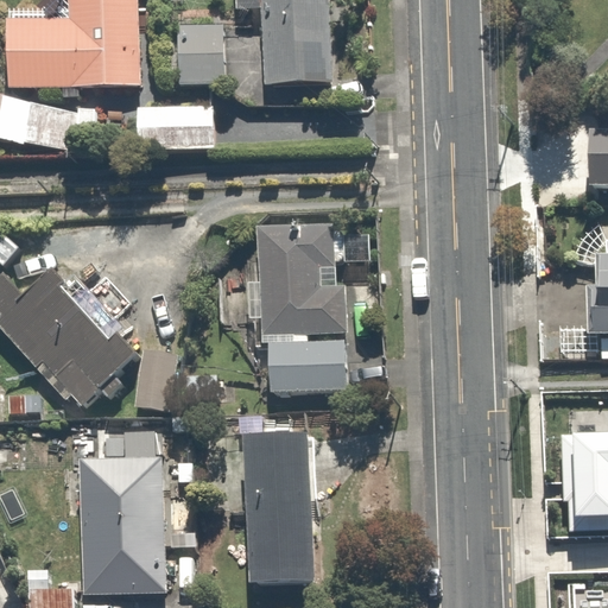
[(138,83),(134,0),(70,0),(71,17),(2,19),(4,87),(138,83)]
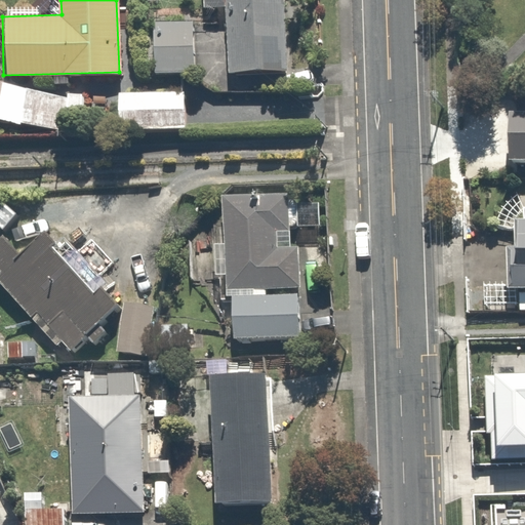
[(278,15),(278,0),(199,0),(200,9),(224,9),(225,73),(285,72),(284,15),(278,15)]
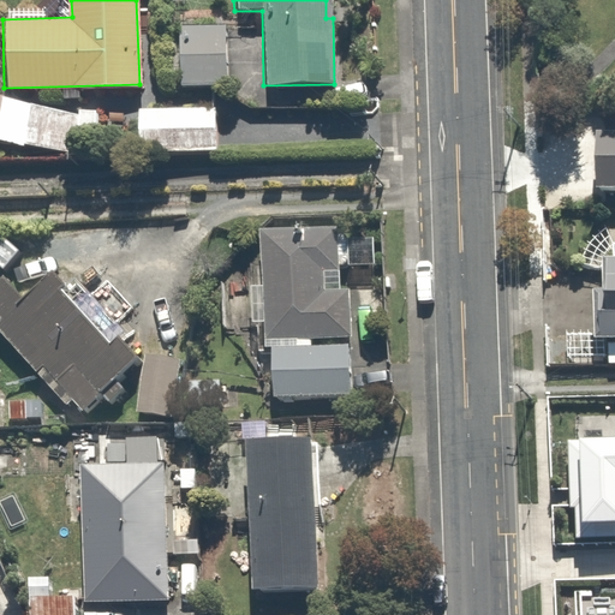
[(227,29),(174,29),(175,84),(227,83),(227,29)]
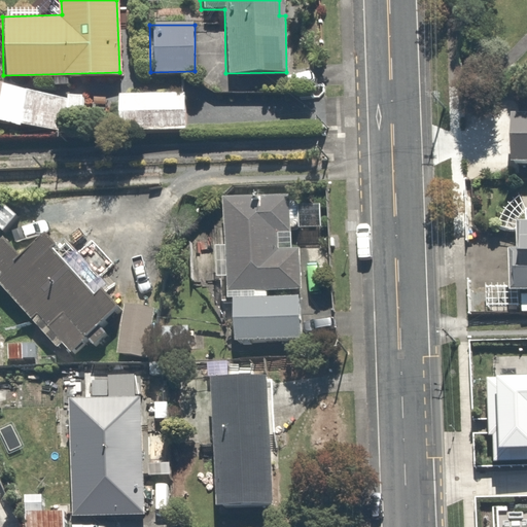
[(187,91),(113,93),(114,130),(188,128),(187,91)]
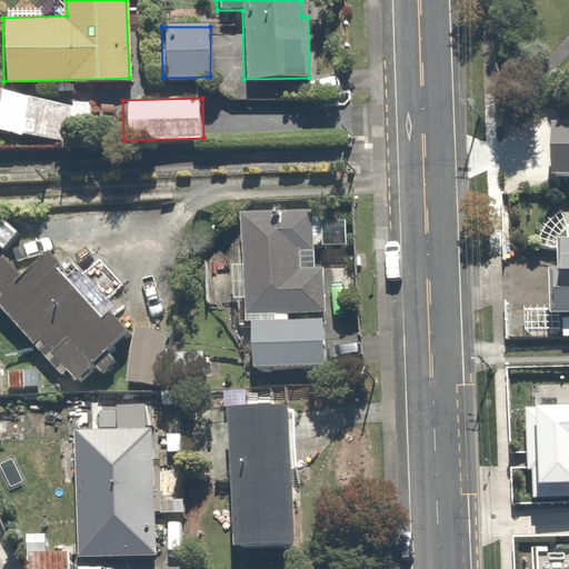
[(568,175),(568,125),(546,126),(546,175),(568,175)]
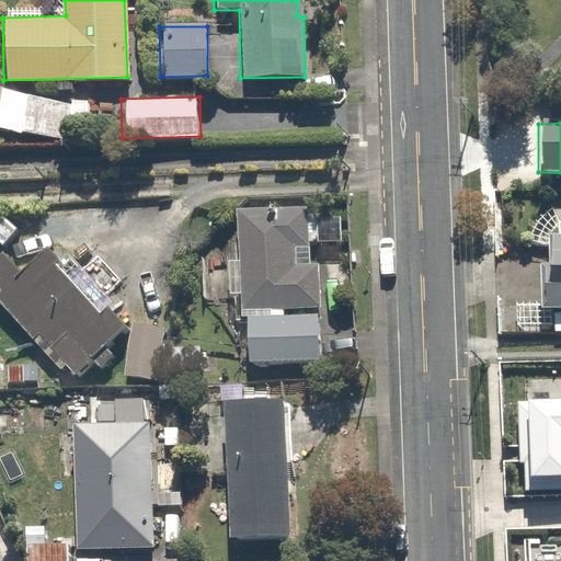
[(306,208),(235,208),(236,309),(265,308),(265,316),(245,317),(245,364),(313,363),(313,318),(283,318),(283,308),(316,308),(316,262),(290,263),(290,247),(307,247),(306,208)]
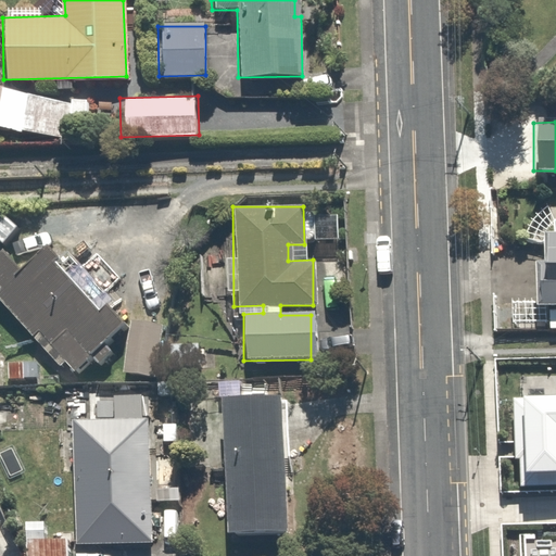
[(555,228),(546,229),(542,229),(542,251),(536,252),(536,277),(533,277),(534,307),(555,306),(555,228)]
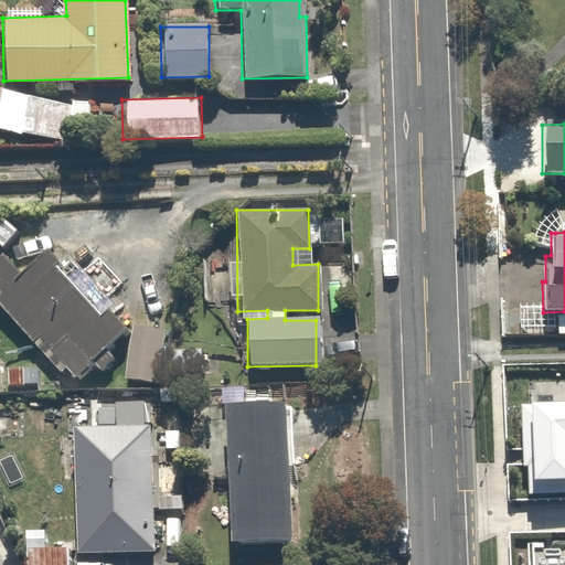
[(3,257),(0,259),(0,312),(54,375),(61,369),(71,380),(88,365),(95,373),(110,359),(100,348),(124,328),(107,308),(96,319),(51,267),(56,263),(46,251),(19,275),(3,257)]
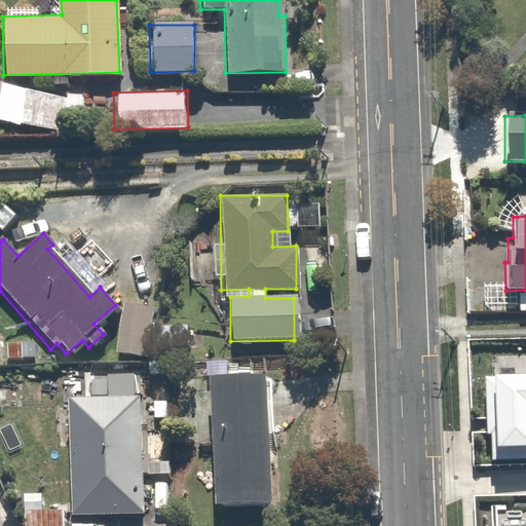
[(148,307),(119,305),(115,350),(145,352),(148,307)]
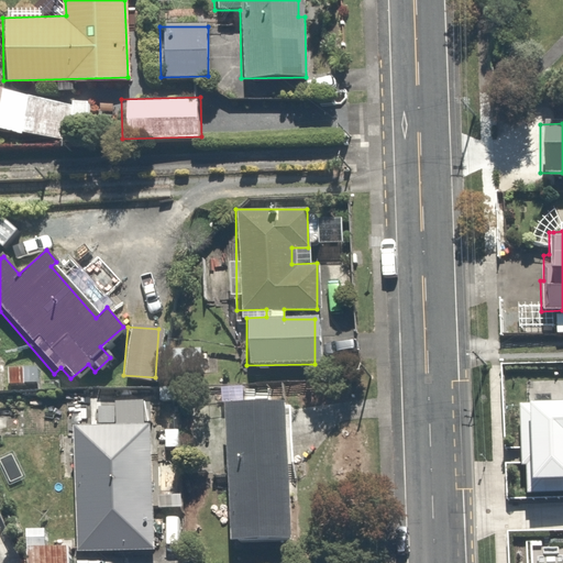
[(288,403),(220,405),(225,542),(294,540),(288,403)]
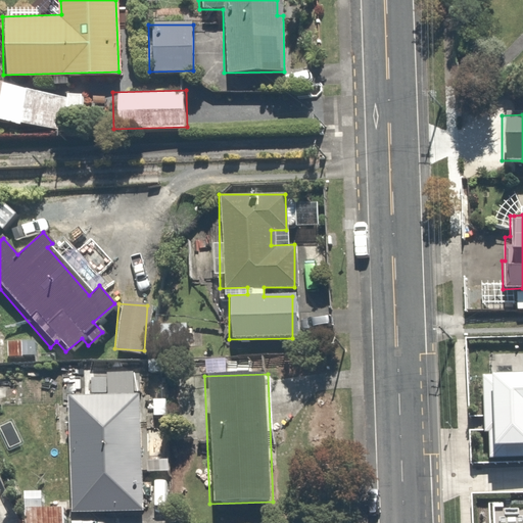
[(486,438),(490,437),(491,464),(522,462),(522,379),(484,380),(486,438)]
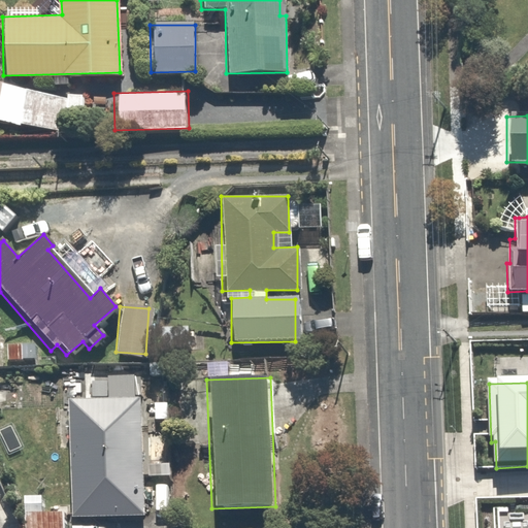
[(142,398),(64,399),(66,519),(143,518),(142,398)]
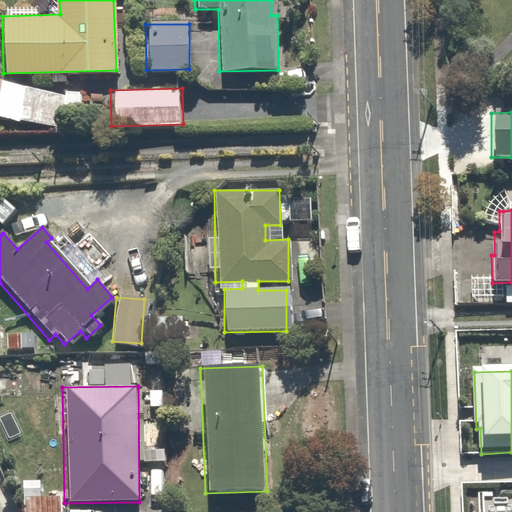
All buildings are outlined.
